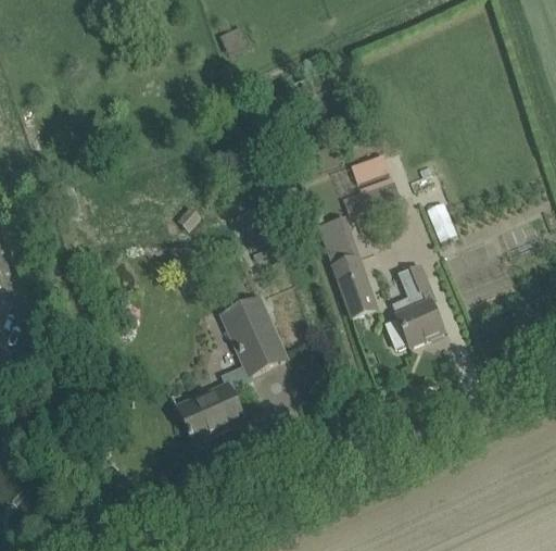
[(356,183),(389,171),(382,152),(350,164),(356,183)]
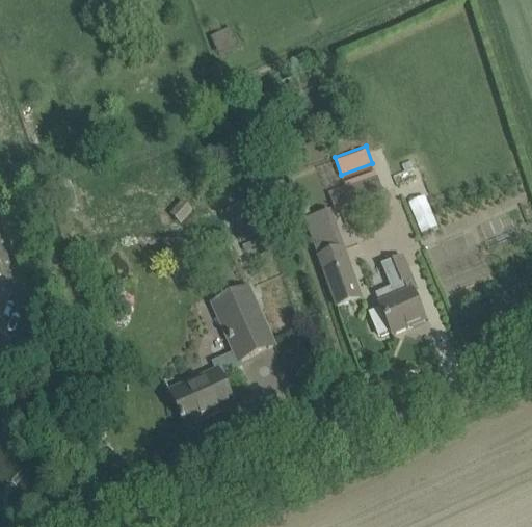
[(382,188),(377,173),(329,191),(335,206),(382,188)]
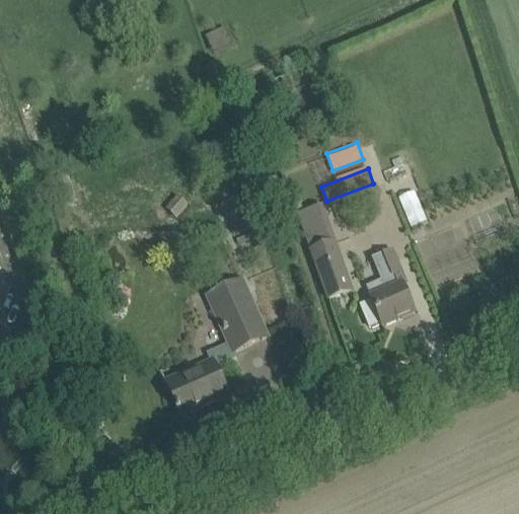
[(176,193),(166,204),(175,212),(186,201),(176,193)]
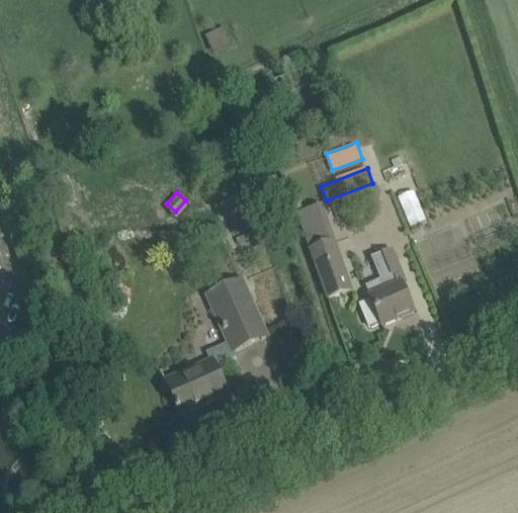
[(296,210),(303,226),(329,295),(351,286),(325,217),(319,201),(296,210)]
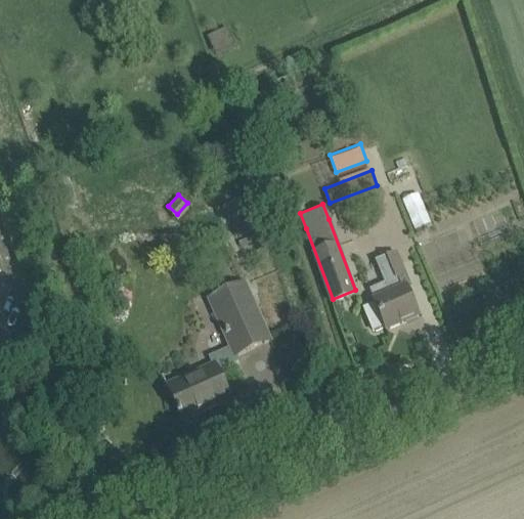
[(419,312),(407,285),(410,284),(396,248),(375,257),(376,258),(384,278),(387,277),(392,290),(375,297),(376,300),(366,304),(364,307),(372,326),(376,327),(385,322),(386,326),(419,312)]
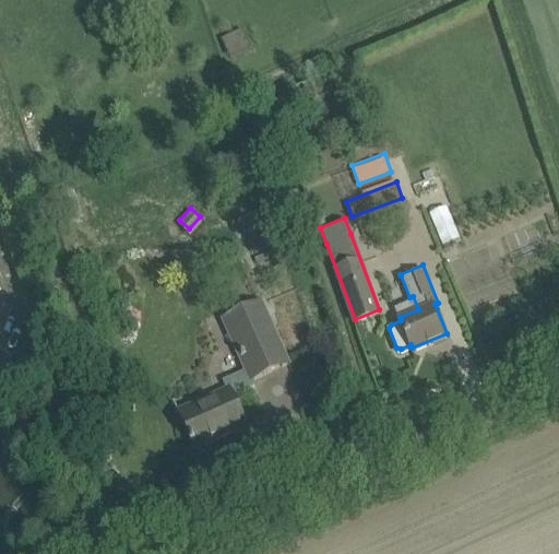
[(254,381),(251,375),(287,360),(261,299),(225,316),(248,366),(222,377),(228,391),(180,412),(195,445),(214,437),(213,434),(228,427),(229,429),(246,423),(232,391),(254,381)]
